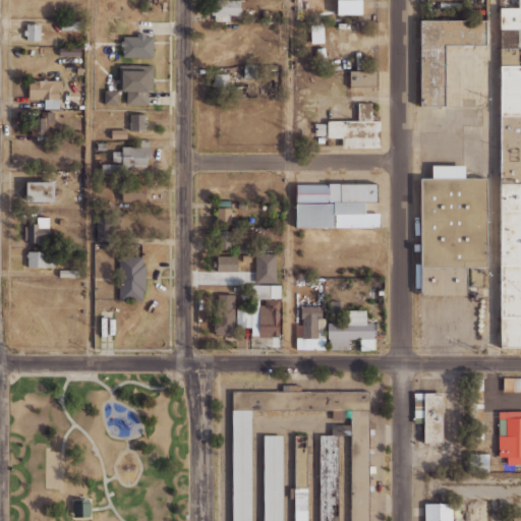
[(215,0),(215,19),(229,19),(229,15),(240,15),(240,0),(215,0)]
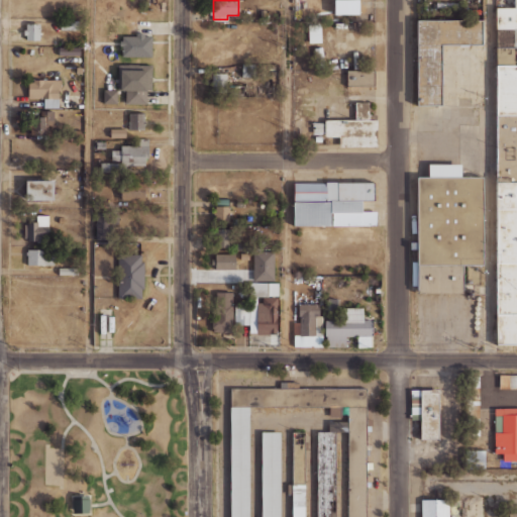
[(516,0),(516,344),(496,344),(496,7),(514,7),(514,0),(516,0)]
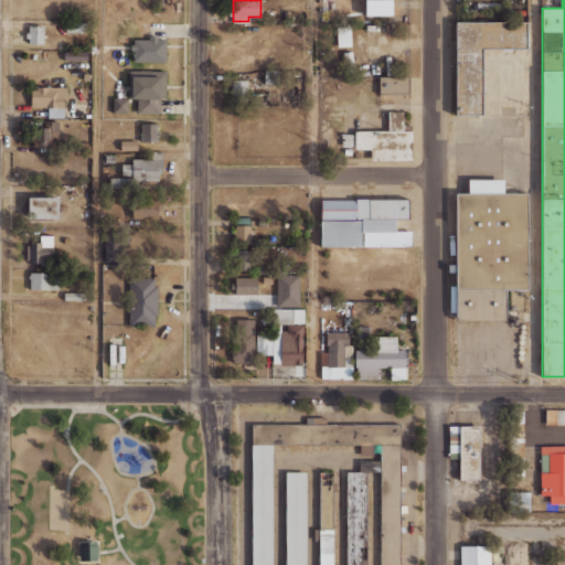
[(456,114),(456,22),(526,22),(526,48),(481,48),(481,114),(456,114)]
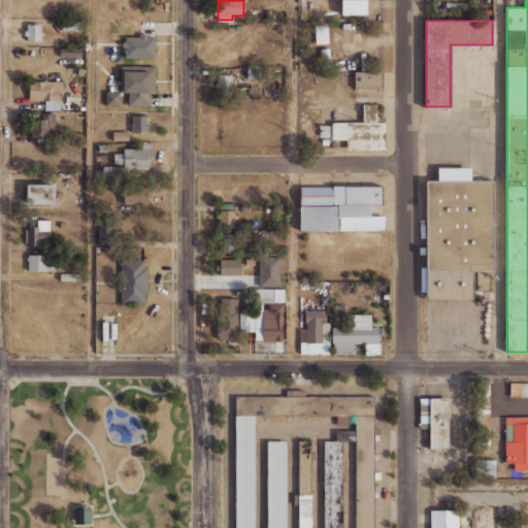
[(26,24),(40,24),(40,40),(27,40),(26,24)]
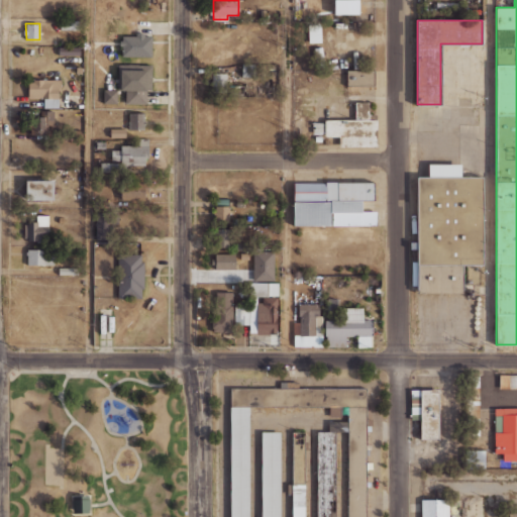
[(307,24),(308,42),(320,41),(319,23),(307,24)]
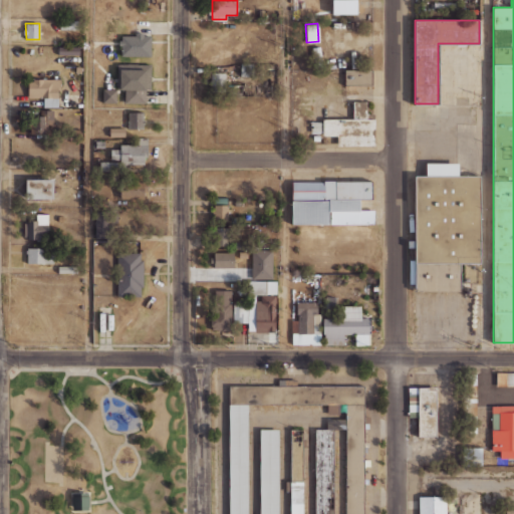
[(121,35),(152,36),(152,56),(121,56),(121,35)]
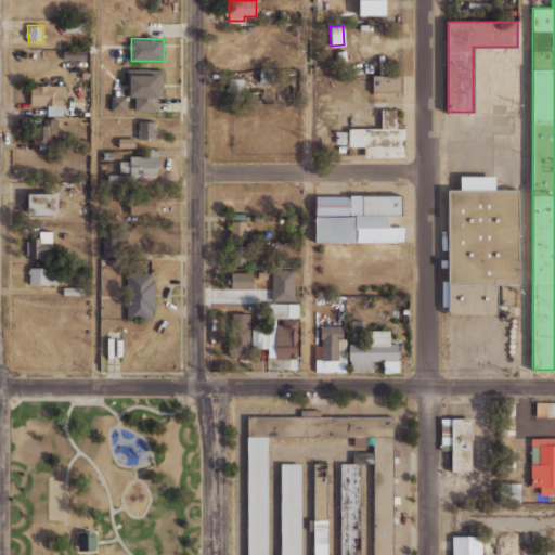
[(163,71),(163,95),(157,95),(157,111),(134,111),(134,97),(129,97),(129,69),(163,71)]
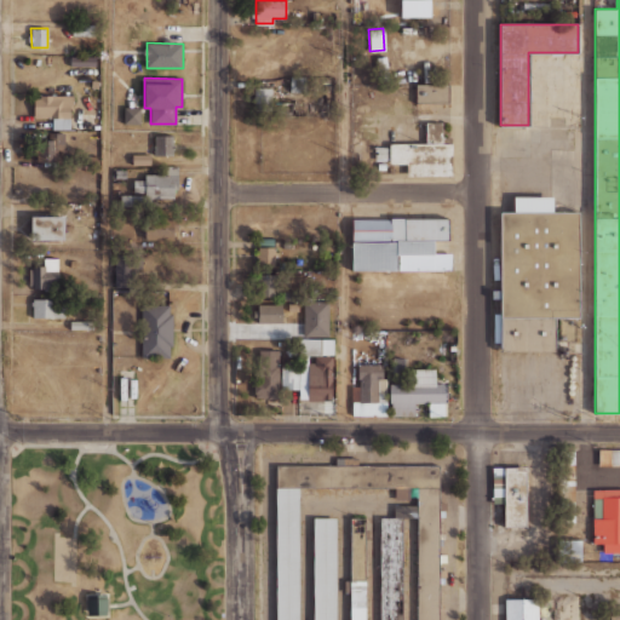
[(415,84),(448,84),(448,102),(415,102),(415,84)]
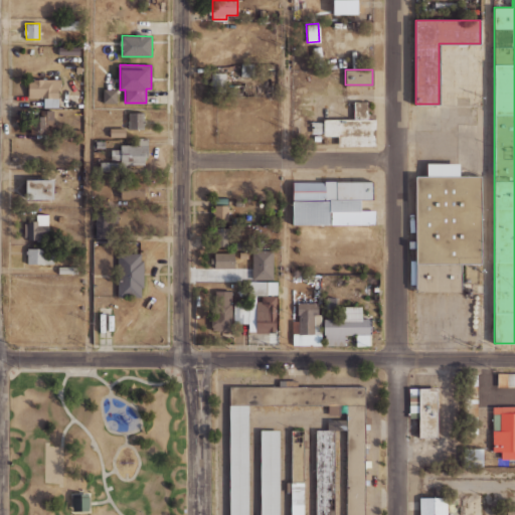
[(28,79),(59,79),(60,108),(43,108),(43,98),(28,98),(28,79)]
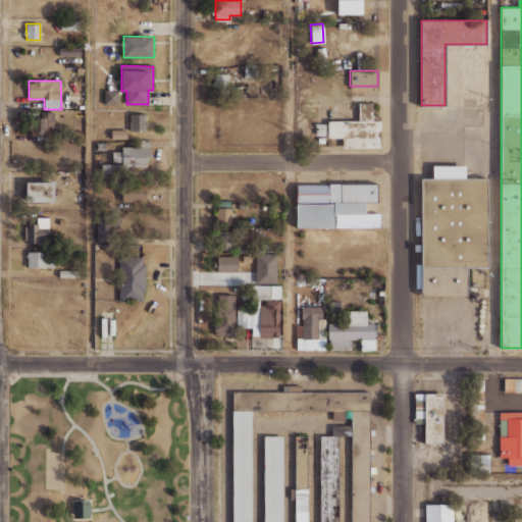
[(104,90),(118,90),(118,104),(104,104),(104,90)]
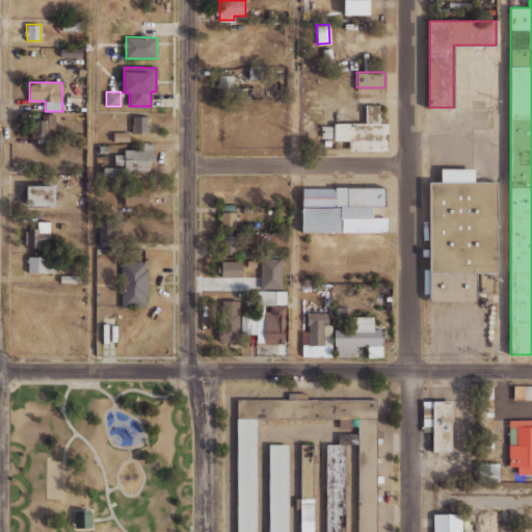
[(334,137),(321,137),(321,126),(334,126),(334,123),(365,123),(365,105),(379,105),(379,123),(388,123),(388,151),(348,151),(348,140),(334,140),(334,137)]
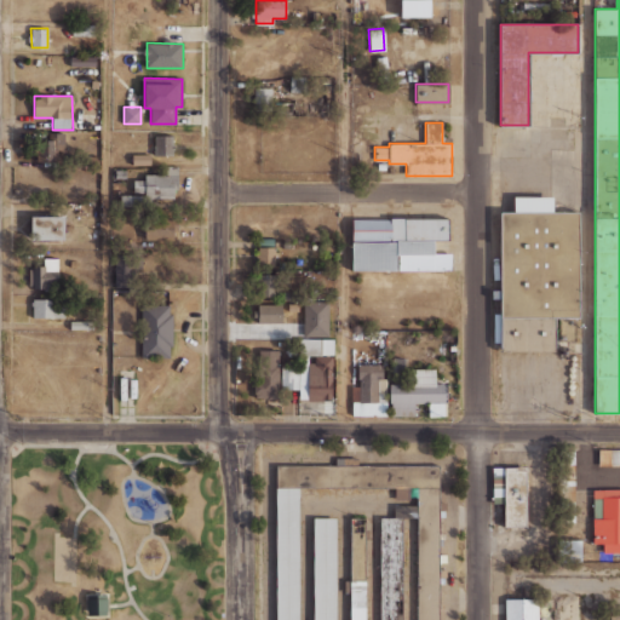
[(64,132),(49,133),(49,141),(38,141),(38,161),(57,161),(57,151),(64,151),(64,132)]
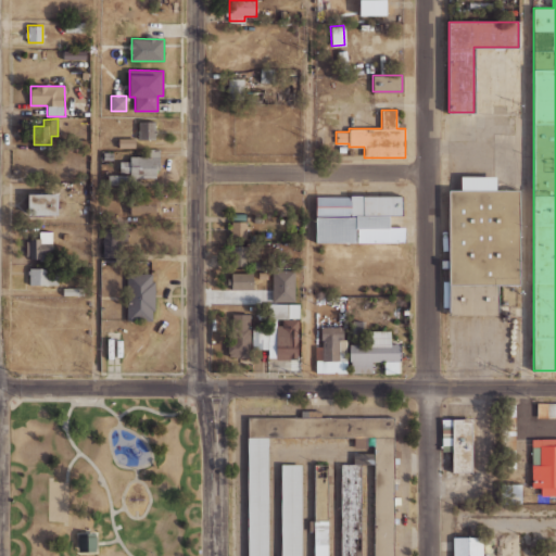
[(138,121),(155,122),(155,140),(138,140),(138,121)]
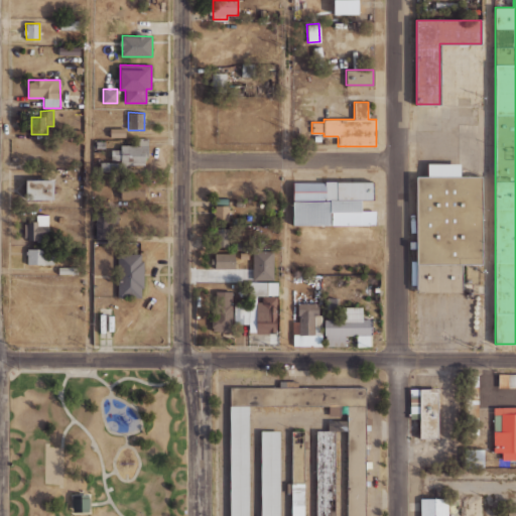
[(110,129),(126,129),(125,137),(110,137),(110,129)]
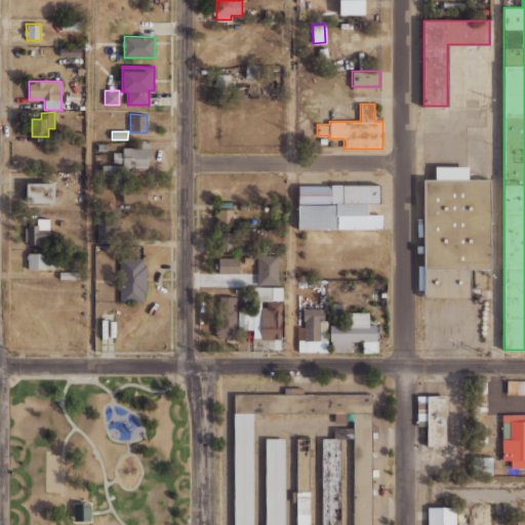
[(124,148),(152,148),(152,161),(149,161),(149,173),(124,174),(124,162),(114,162),(114,154),(124,154),(124,148)]
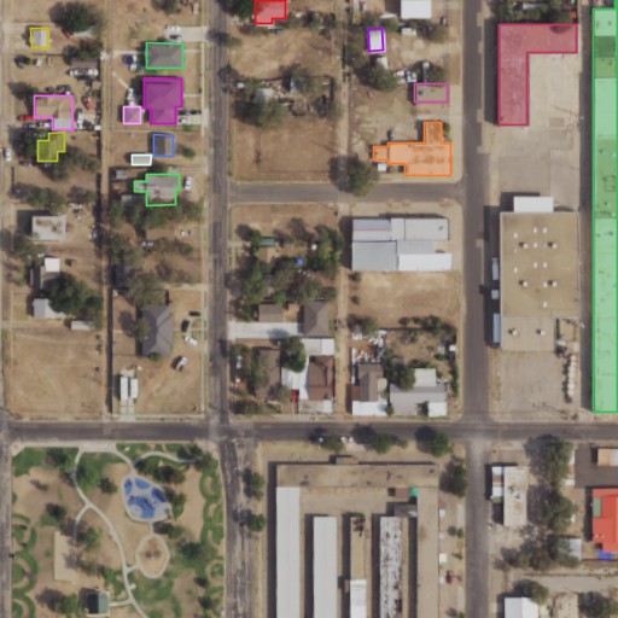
[(144,193),(120,194),(120,207),(144,205),(144,193)]
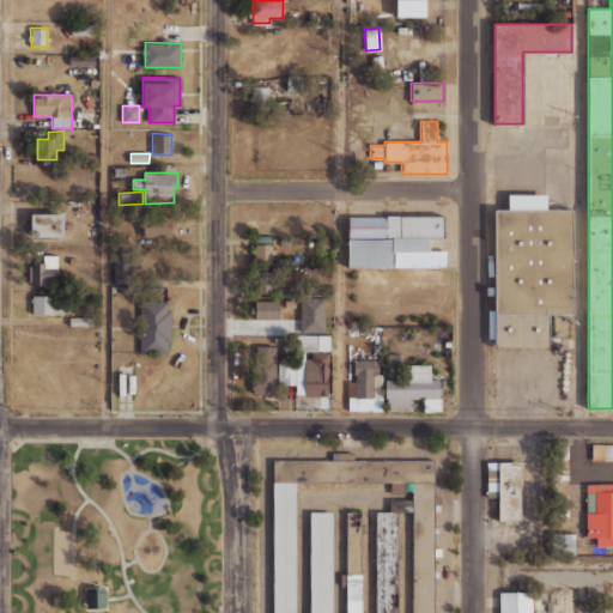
[(495,295),(486,295),(486,286),(495,286),(495,210),(508,210),(508,194),(546,194),(546,210),(572,210),(572,314),(548,314),(548,346),(495,346),(495,295)]
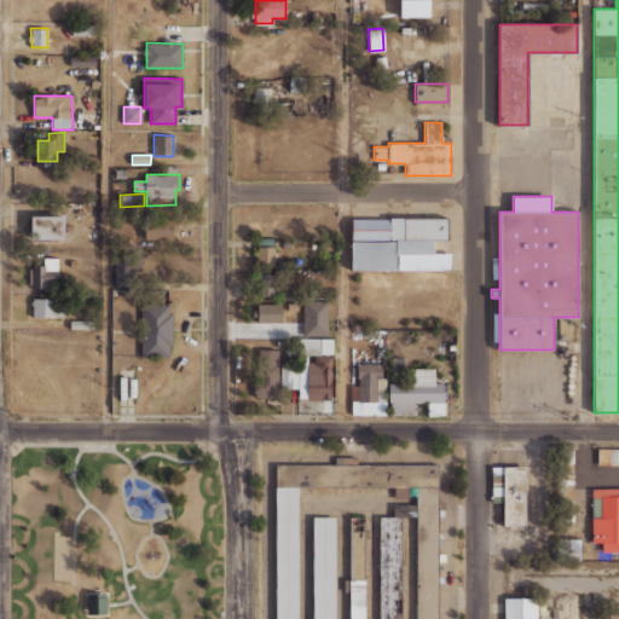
[(30,215),(64,215),(64,238),(32,238),(30,215)]
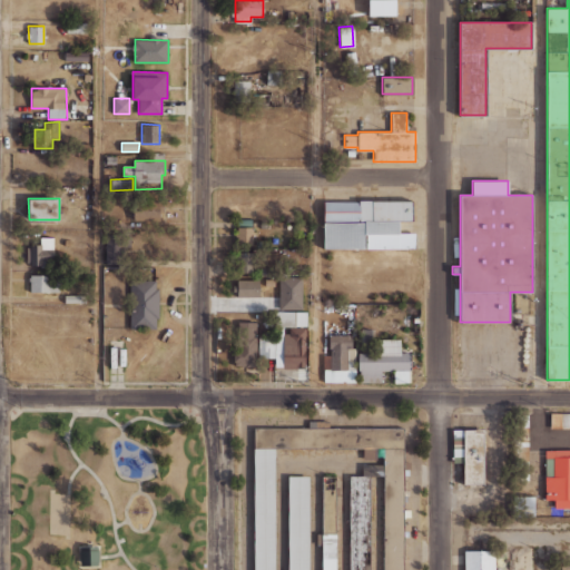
[(134,199),(159,199),(159,220),(134,220),(134,199)]
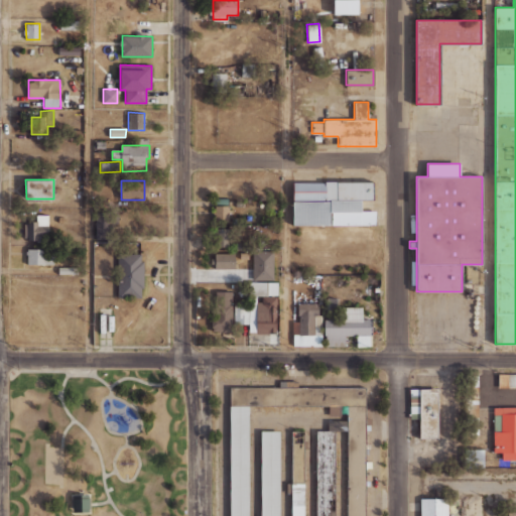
[(292,224),(292,182),(325,182),(325,180),(373,180),(373,200),(361,200),(361,211),(375,211),(375,224),(292,224)]
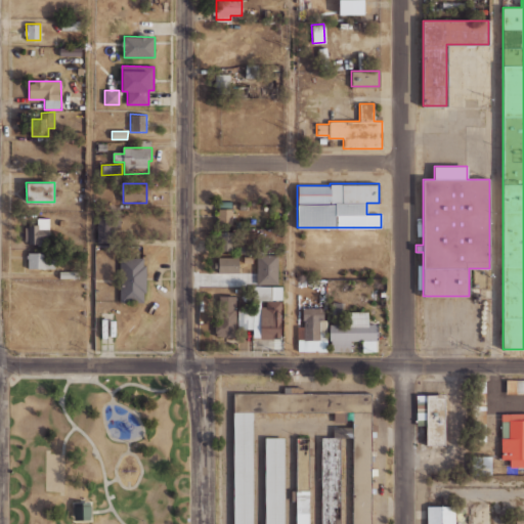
[(219,210),(232,210),(233,230),(220,231),(219,210)]
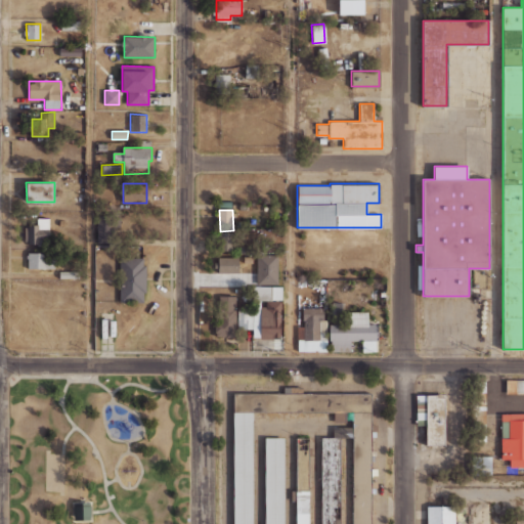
[(24,222),(38,222),(38,232),(49,232),(49,245),(24,245),(24,222)]
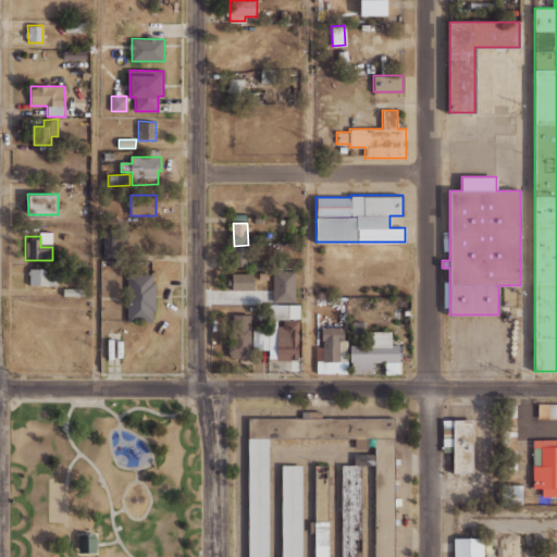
[(102,258),(118,258),(118,237),(103,237),(102,258)]
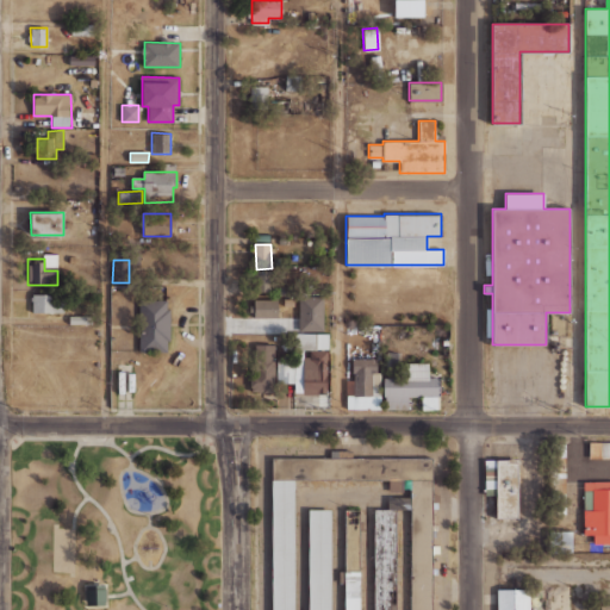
[(273,291),(273,271),(253,271),(254,292),(273,291)]
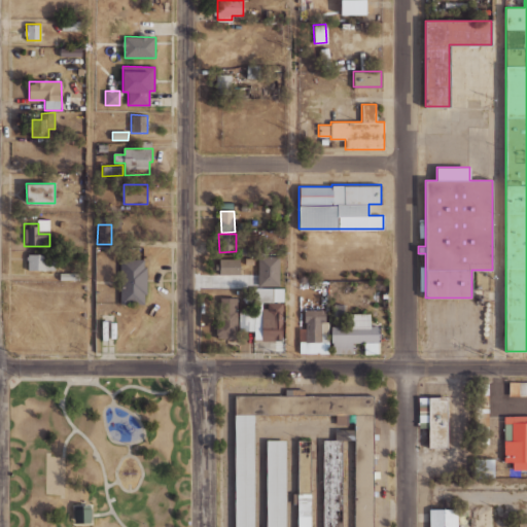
[(27,253),(43,253),(43,262),(55,262),(55,269),(27,270),(27,253)]
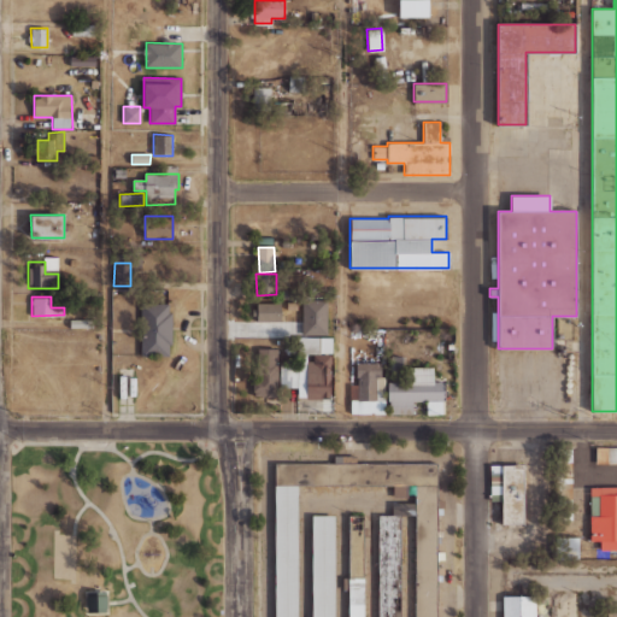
[(327,299),(303,299),(303,334),(327,335),(327,299)]
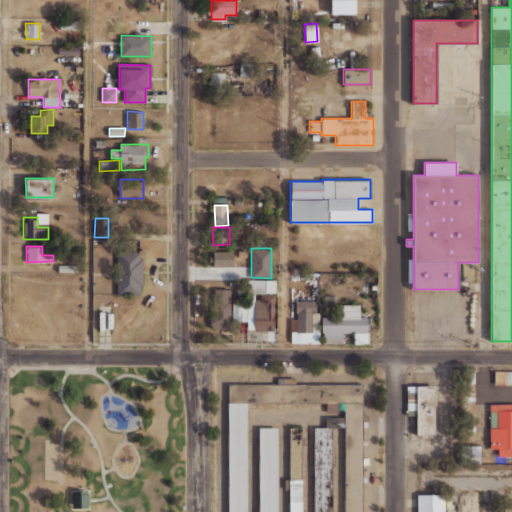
[(107,251),(144,251),(144,296),(108,296),(107,251)]
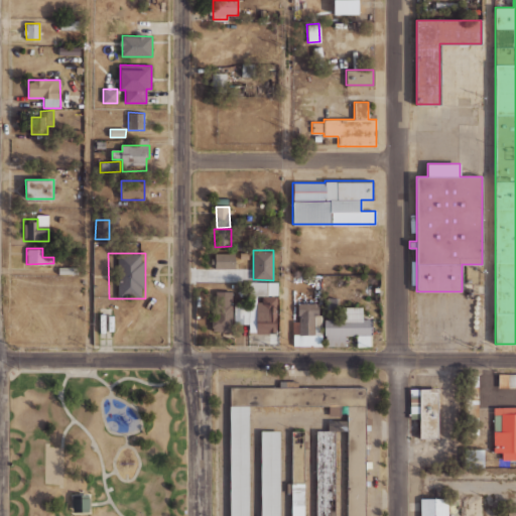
[(236,255),(236,269),(215,269),(216,254),(236,255)]
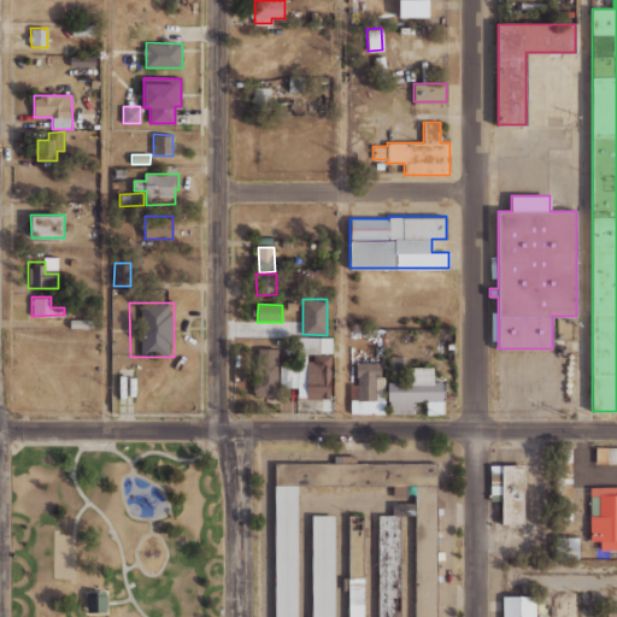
[(331,339),(300,340),(300,364),(280,365),(281,388),(297,388),(297,397),(331,397),(331,339)]
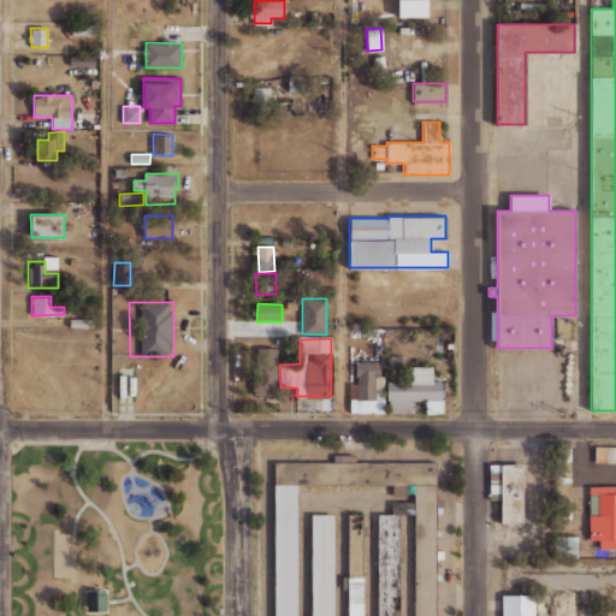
[(277,348),(278,396),(254,396),(253,348),(277,348)]
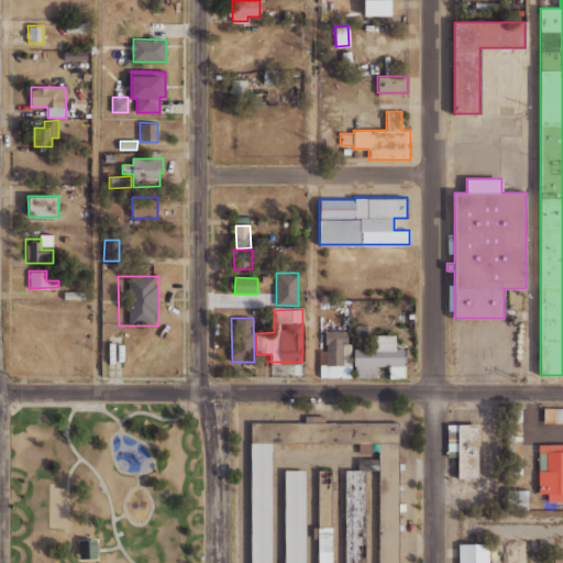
[(349,331),(326,330),(324,342),(328,343),(328,351),(320,351),(320,376),(351,377),(351,366),(343,366),(343,344),(349,344),(349,331)]
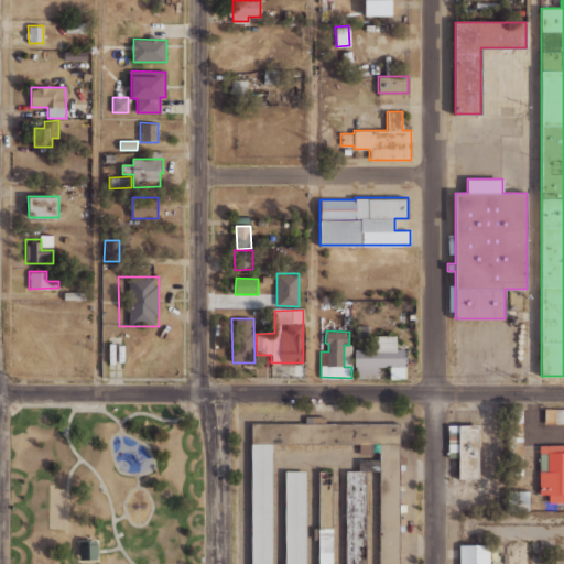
[(354,366),(354,348),(370,348),(370,335),(396,335),(396,348),(407,348),(407,366),(405,366),(405,378),(389,378),(389,366),(377,366),(377,377),(356,377),(356,366),(354,366)]
